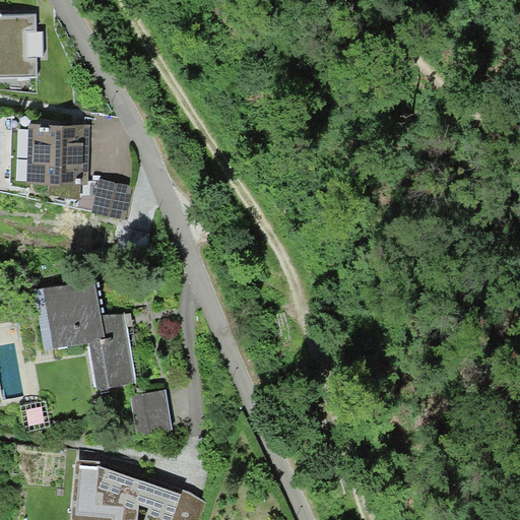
[(38,13),(0,13),(0,77),(40,76),(38,13)]
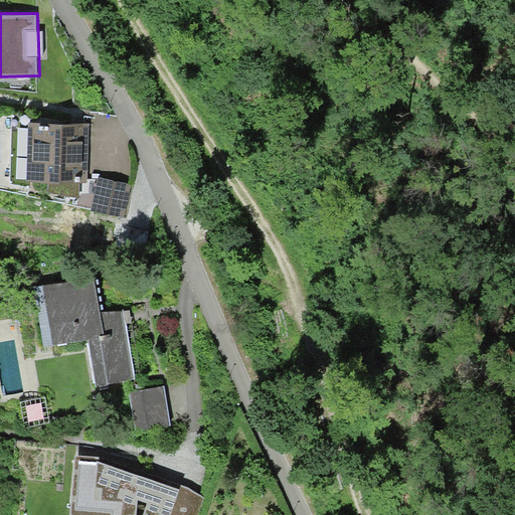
[(90,125),(34,124),(33,181),(89,182),(90,125)]
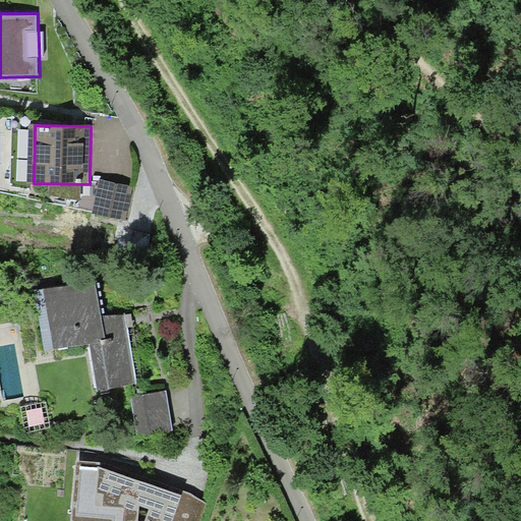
[(136,189),(101,182),(94,216),(129,223),(136,189)]
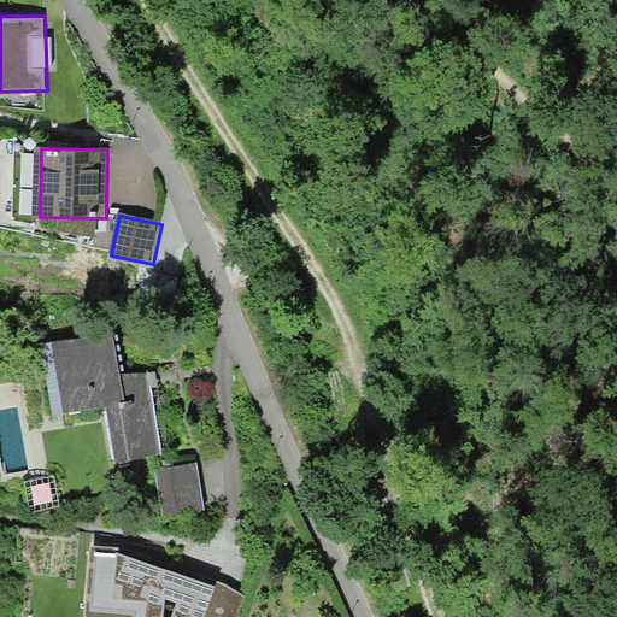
[(105,333),(48,344),(60,411),(99,405),(109,459),(160,450),(146,371),(112,376),(105,333)]
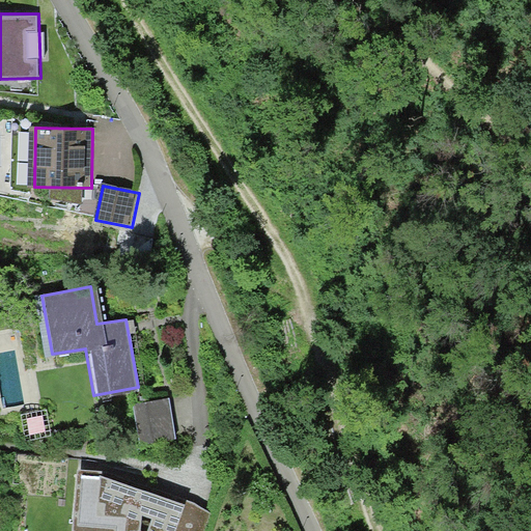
[(168,398),(131,403),(136,442),(174,437),(168,398)]
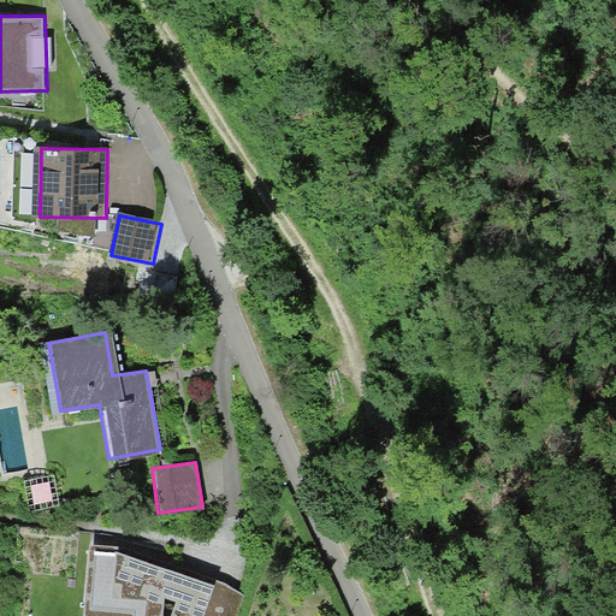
[(119,545),(89,544),(83,615),(84,615),(238,615),(247,597),(225,581),(119,545)]
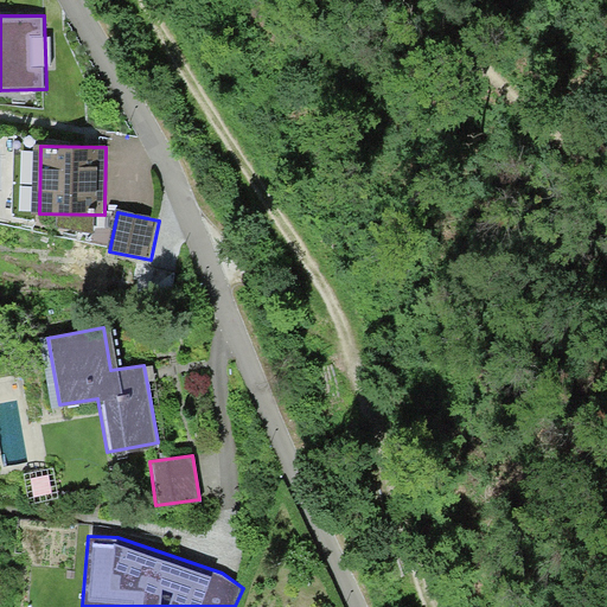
All buildings are outlined.
